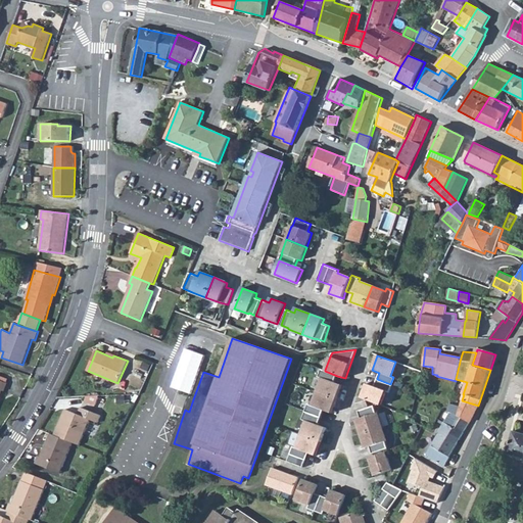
[(150,366),(144,363),(141,368),(148,371),(150,366)]
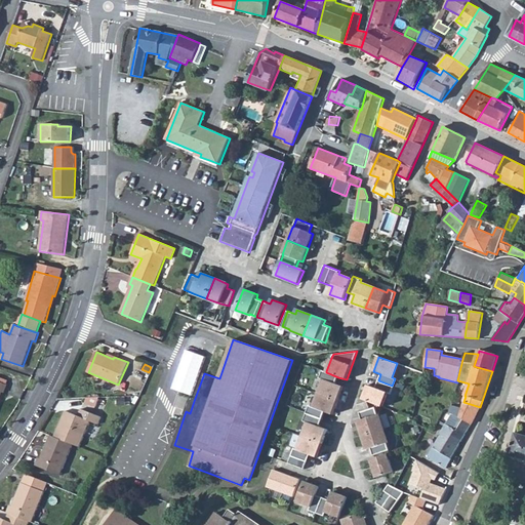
[(326,371),(323,370),(320,378),(323,379),(318,393),(338,400),(344,387),(336,384),(338,377),(326,372),(326,371)]
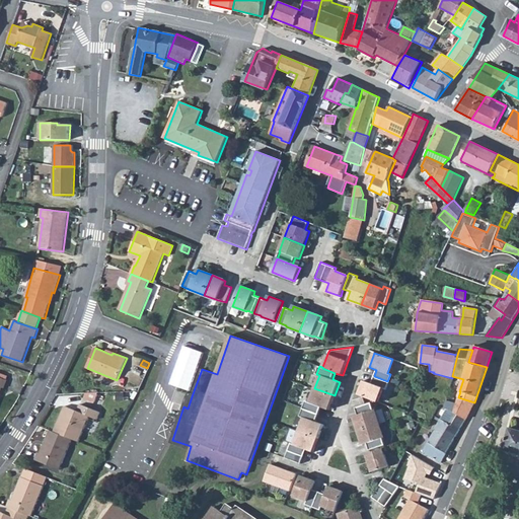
[(387,381),(374,376),(371,383),(364,380),(359,394),(376,401),(381,388),(384,389),(387,381)]
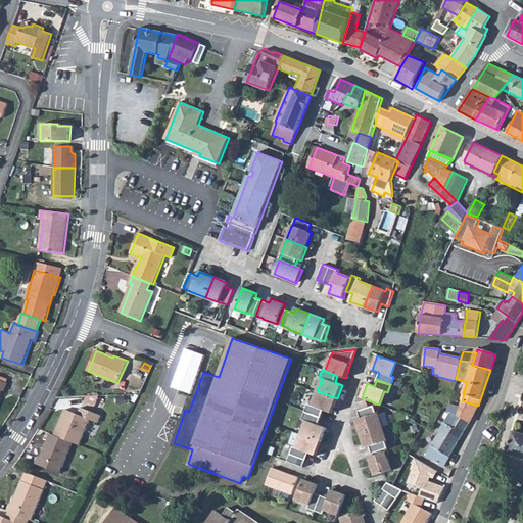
[(337,398),(317,391),(312,405),(308,403),(306,412),(322,418),(325,410),(332,413),(337,398)]
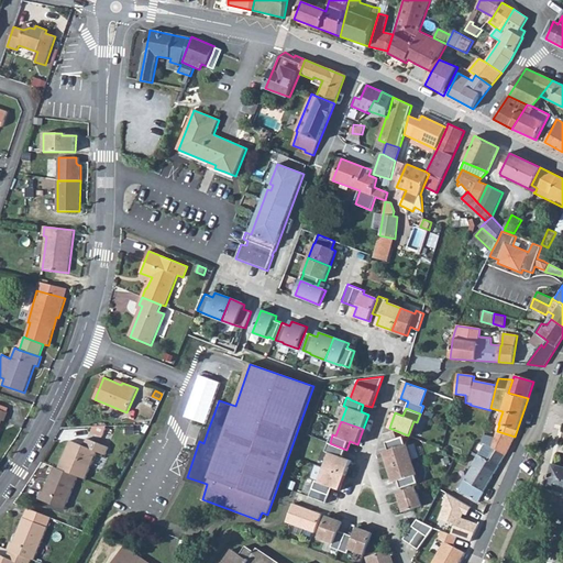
[(199,441),(203,443),(208,430),(203,428),(199,441)]
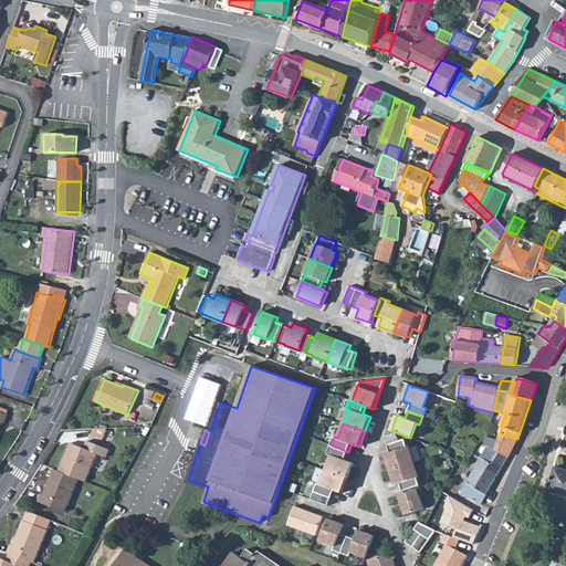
[(495,449),(509,457),(517,439),(500,433),(495,449)]
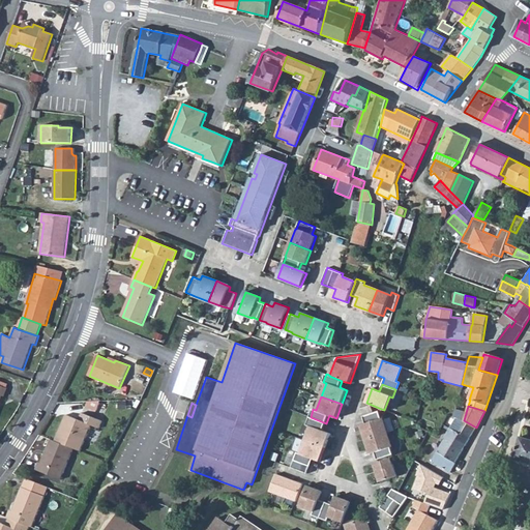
[(361,425),(366,440),(387,433),(383,418),(382,418),(380,411),(363,416),(366,423),(361,425)]
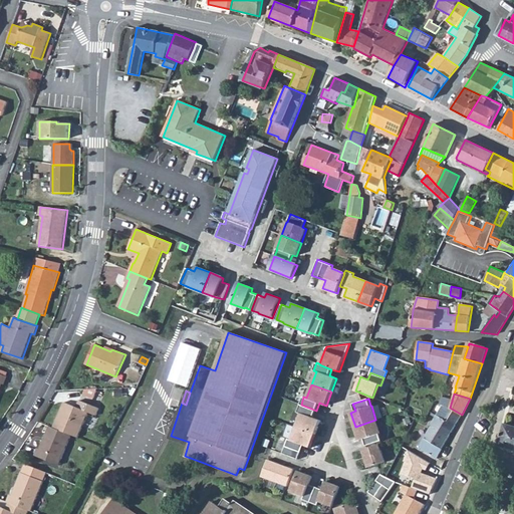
[(53,428),(71,435),(78,438),(88,413),(96,416),(99,409),(79,401),(76,408),(64,403),(53,428)]
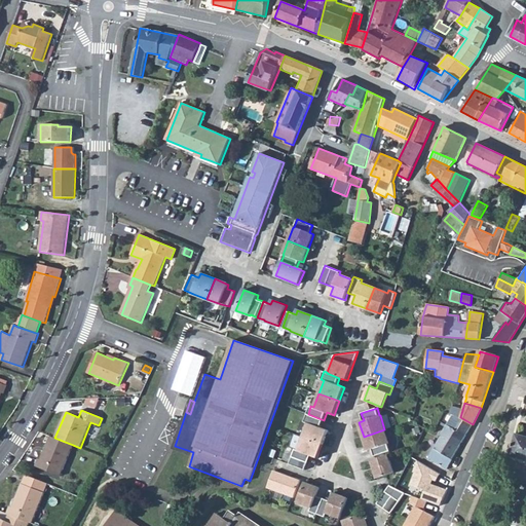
[(324,420),(308,414),(305,422),(307,423),(303,437),(324,444),(329,429),(321,427),(324,420)]
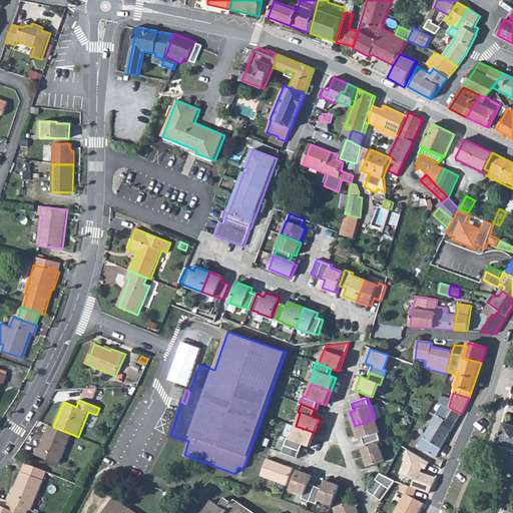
[(435,416),(455,425),(461,414),(449,407),(441,405),(435,416)]
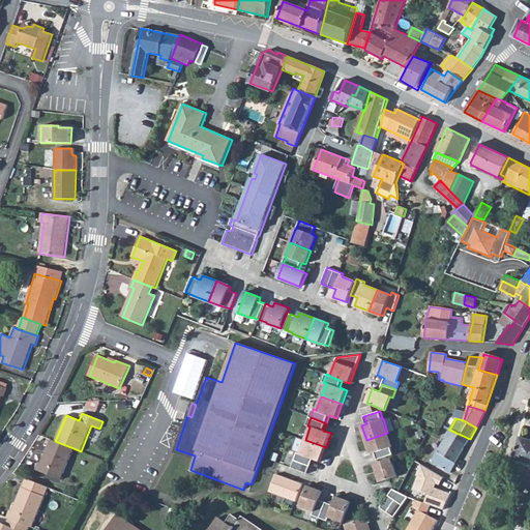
[(438,450),(455,463),(470,439),(449,430),(444,439),(445,440),(438,450)]
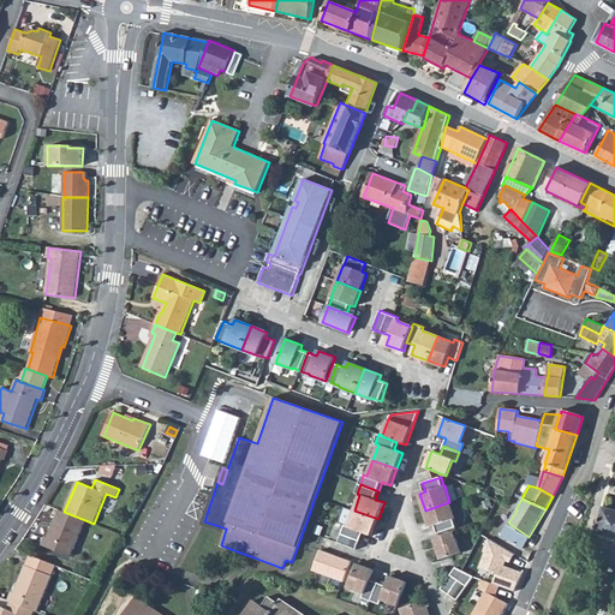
[(449,502),(425,511),(431,527),(436,525),(439,535),(458,527),(454,519),(455,519),(449,502)]
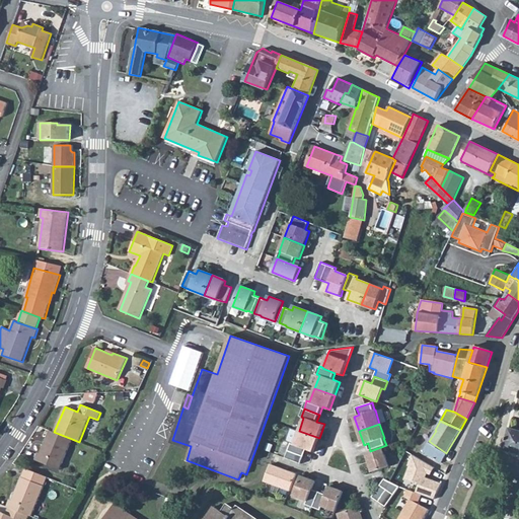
[(518,430),(510,428),(504,450),(518,454),(518,430)]
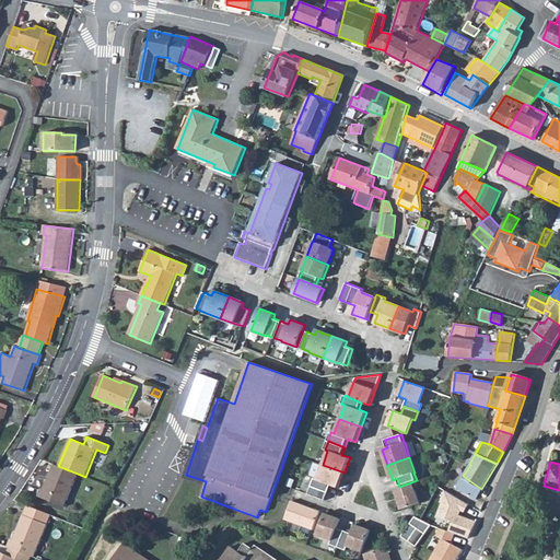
[(54,465),(44,489),(42,489),(38,497),(65,506),(78,474),(58,466),(54,465)]
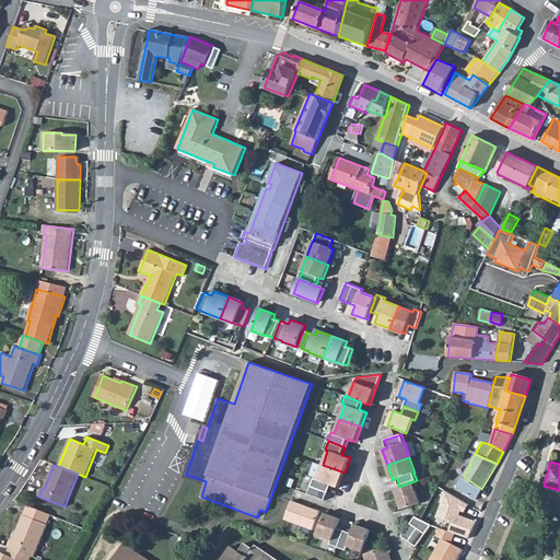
[(345,473),(323,465),(317,479),(314,478),(307,494),(325,500),(330,485),(339,488),(345,473)]
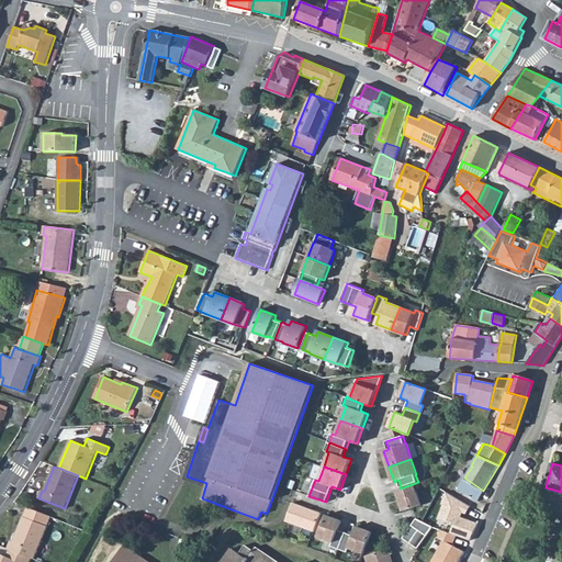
[(458,490),(478,501),(483,492),(483,491),(464,478),(458,490)]
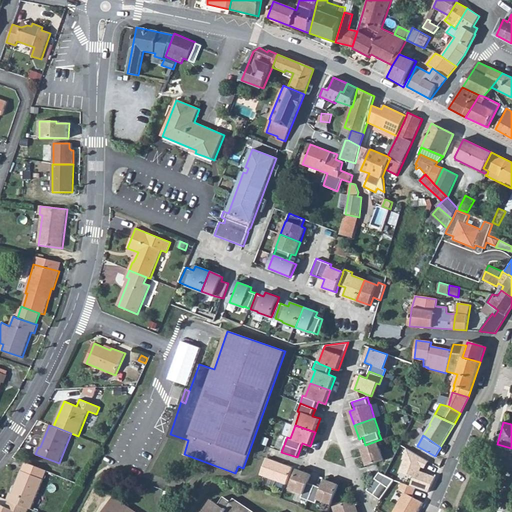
[(378,443),(361,448),(367,466),(384,460),(378,443)]
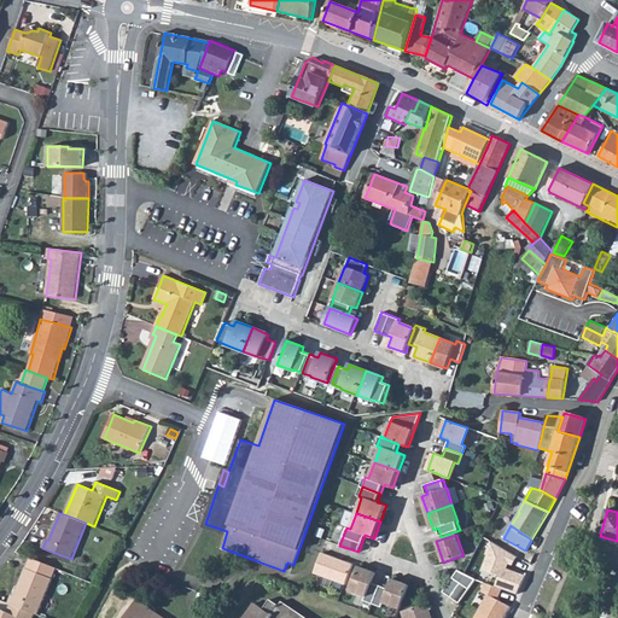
[(500,577),(496,588),(502,590),(517,594),(528,577),(508,570),(509,565),(512,567),(517,559),(490,543),(482,571),(500,577)]
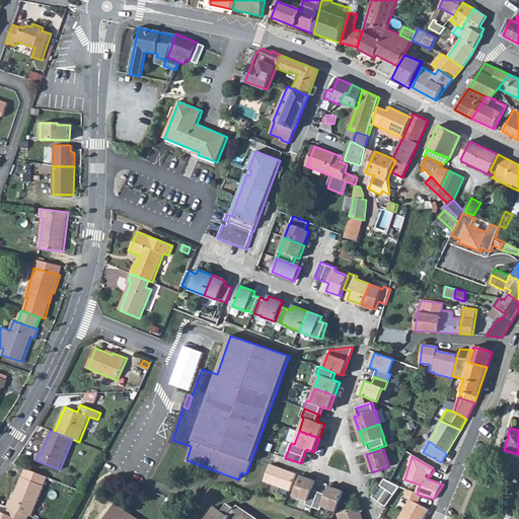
[(297,473),(271,464),(265,482),(290,491),(297,473)]
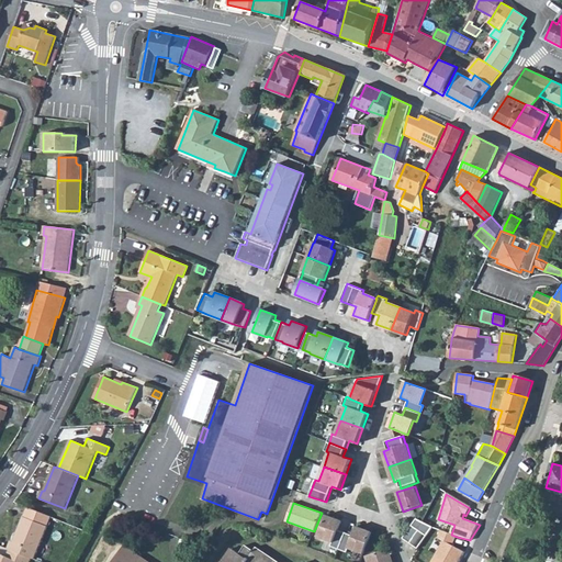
[(8,549),(10,550),(32,558),(34,559),(52,517),(27,507),(13,542),(11,541),(8,549)]
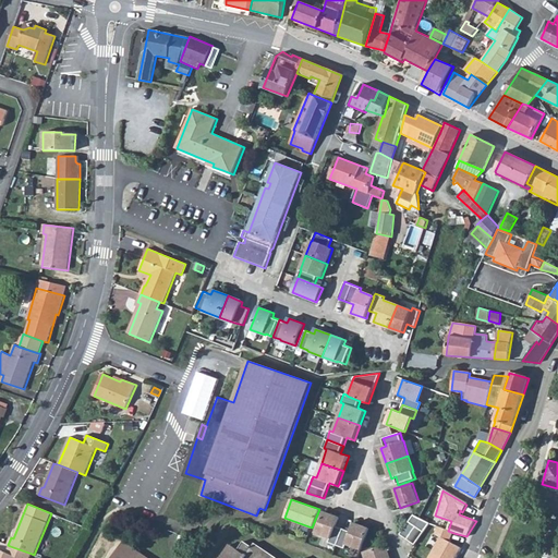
[(339,517),(324,511),(315,533),(330,538),(329,543),(337,546),(343,529),(336,526),(339,517)]
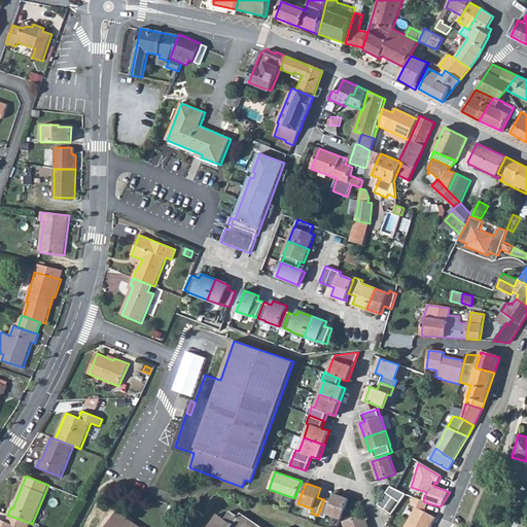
[(390,486),(386,492),(393,497),(385,510),(392,515),(406,494),(390,486)]
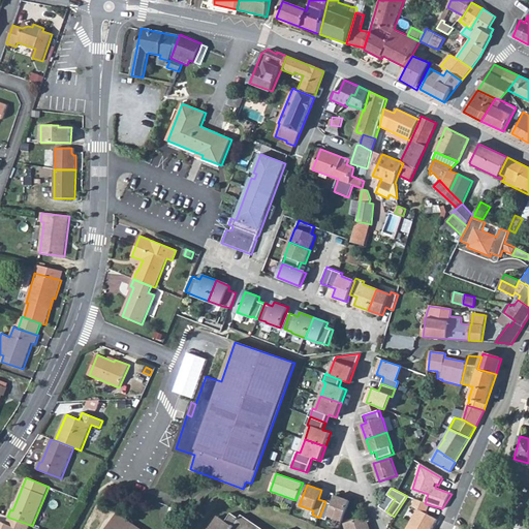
[(387,494),(379,506),(386,511),(395,499),(387,494)]
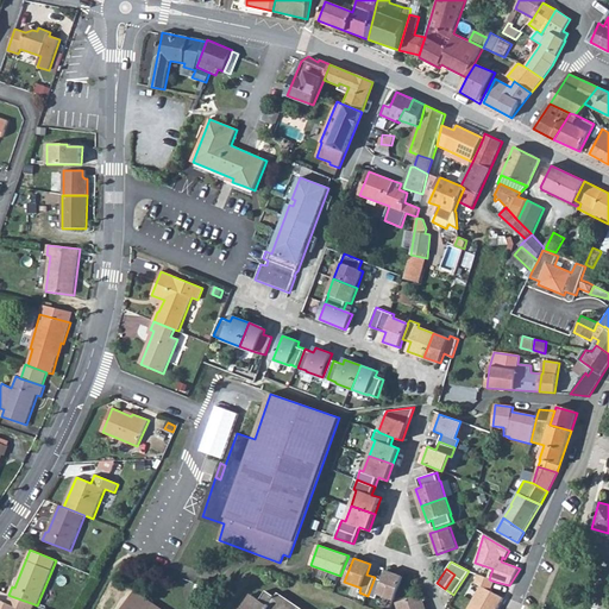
[(383,581),(375,577),(368,596),(377,598),(378,595),(394,601),(403,577),(387,570),(383,581)]
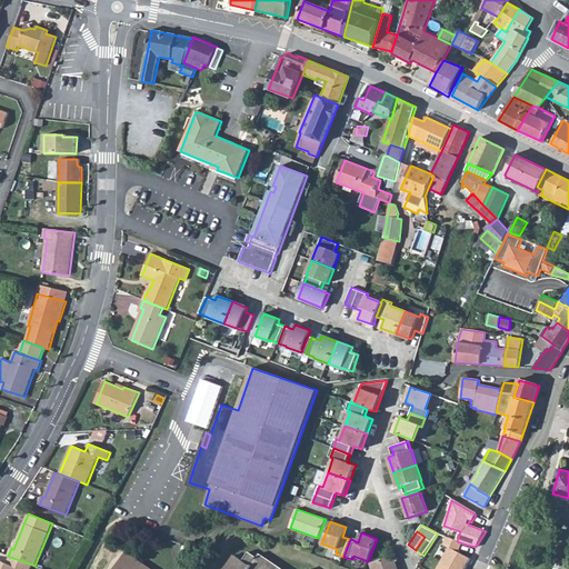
[(449,549),(437,568),(465,568),(470,560),(460,553),(462,543),(457,541),(446,538),(443,547),(449,549)]
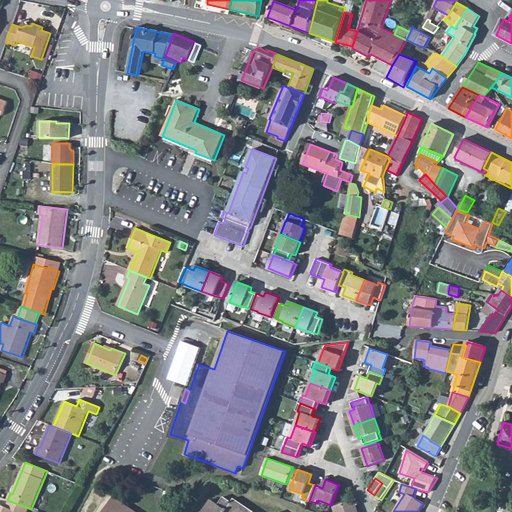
[(253,511),(233,498),(231,502),(223,497),(218,504),(211,500),(202,511),(134,511),(127,507),(123,511),(253,511)]
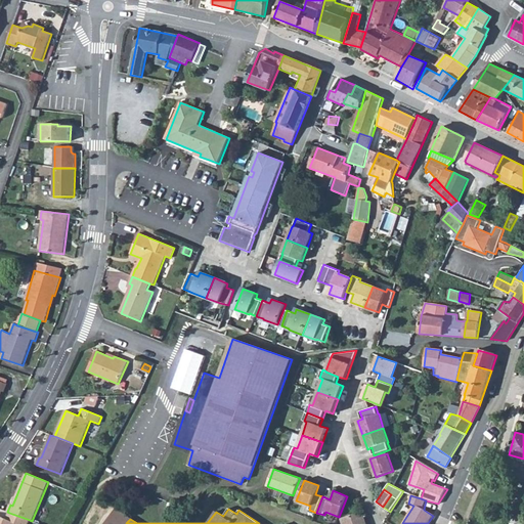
[(105,523),(126,523),(130,519),(116,510),(105,523)]
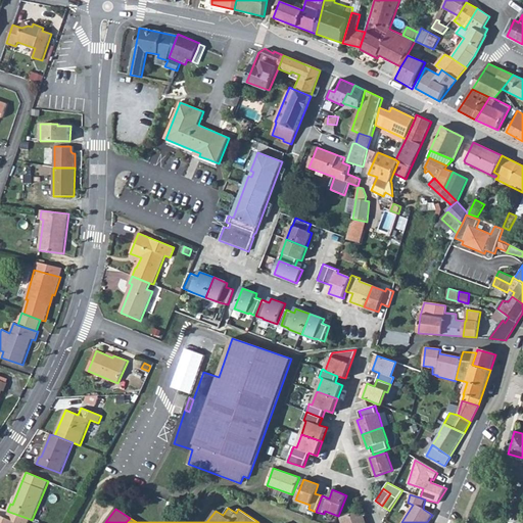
[(365,522),(361,511),(341,517),(343,522),(365,522)]
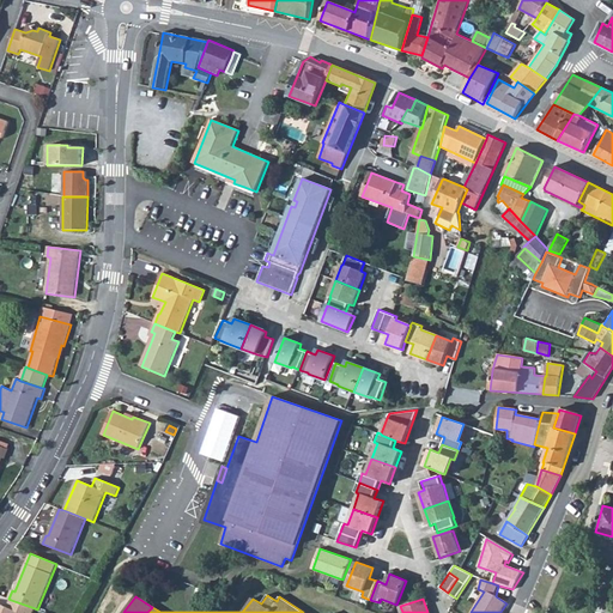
[(11,600),(7,607),(0,604),(0,612),(32,612),(35,608),(11,600)]
